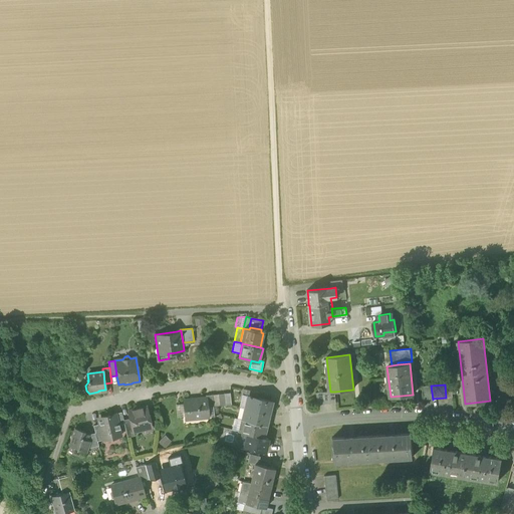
[(251,397),(258,399),(259,393),(247,390),(245,396),(248,397),(251,397)]
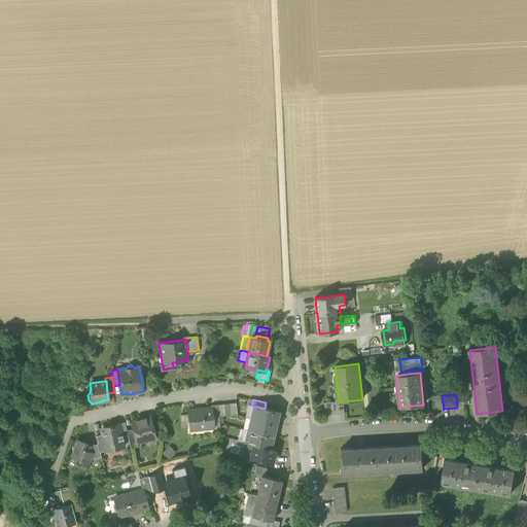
[(245,417),(247,418),(251,419),(251,418),(254,407),(251,406),(248,405),(245,417)]
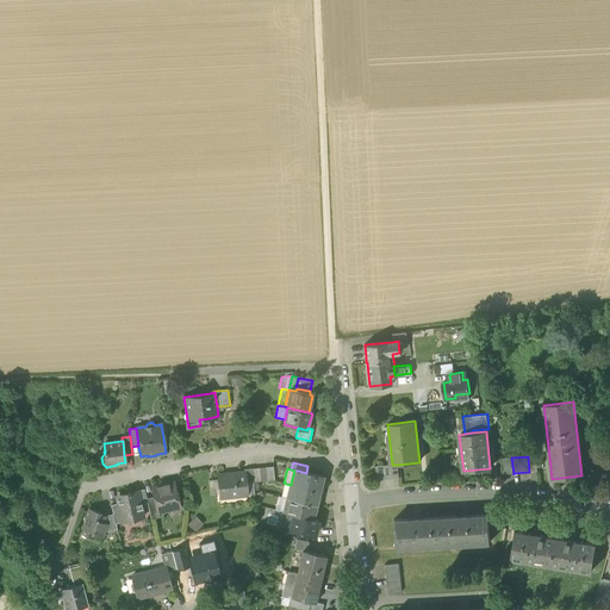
[(298,471),(294,485),(319,491),(322,477),(306,473),(298,471)]
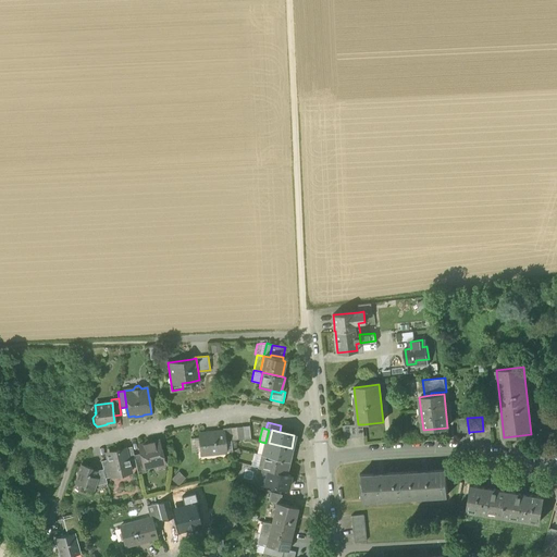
[(200,450),(201,455),(218,454),(217,450),(226,449),(225,442),(224,431),(223,431),(217,432),(215,431),(207,433),(198,434),(199,437),(200,450)]
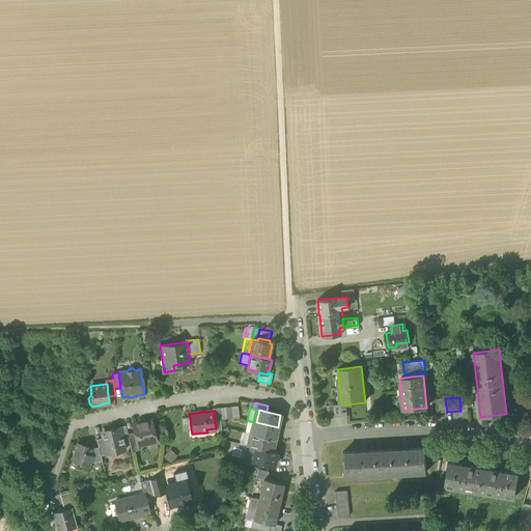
[(183,430),(191,429),(190,417),(182,418),(183,430)]
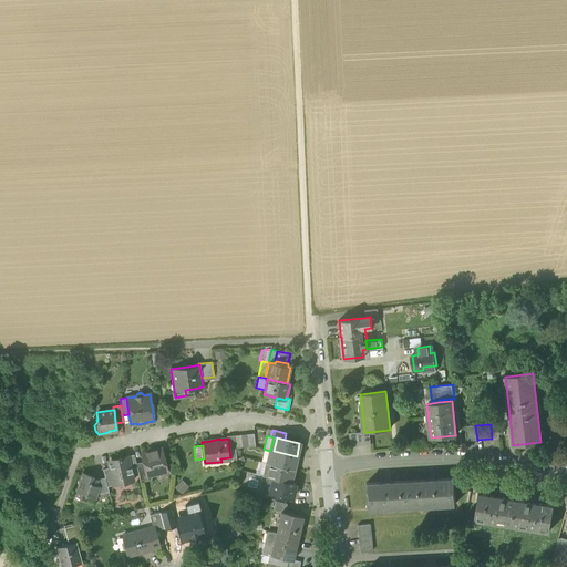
[(143,462),(146,477),(147,476),(166,473),(164,462),(165,462),(162,449),(141,453),(143,462)]
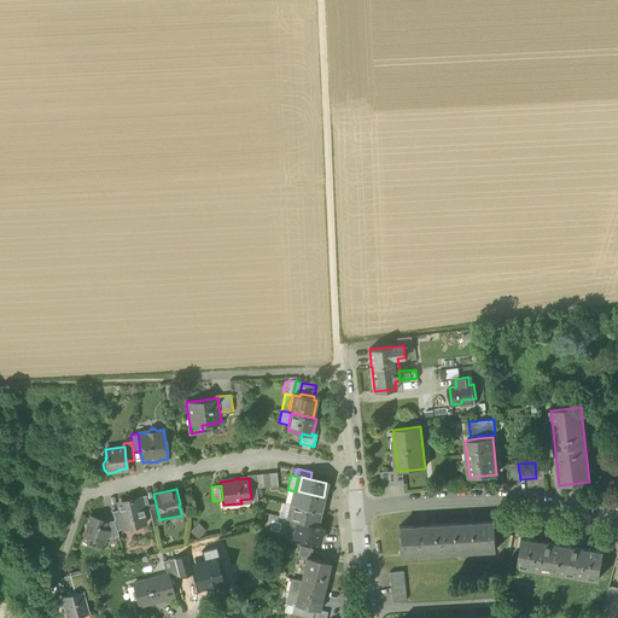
[(295,506),(298,491),(295,490),(295,491),(290,490),(286,503),(291,505),(295,506)]
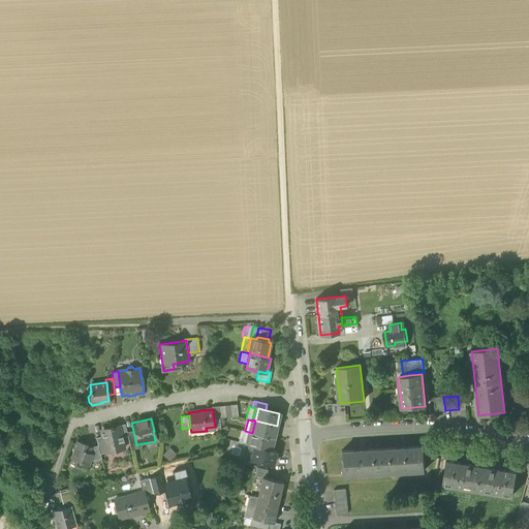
[(274,437),(277,426),(255,421),(252,433),(274,437)]
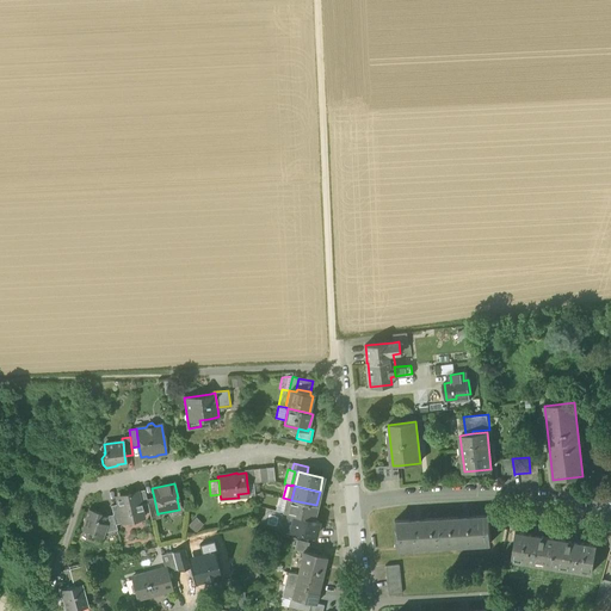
[(141,505),(148,504),(147,499),(144,491),(136,492),(136,493),(137,493),(141,505)]
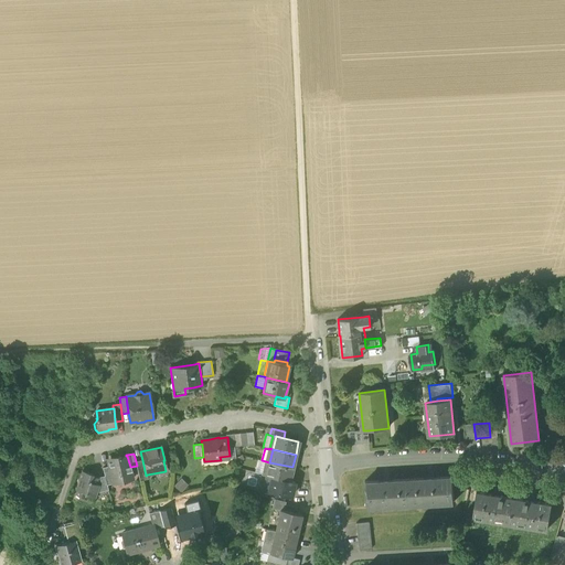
[(109,466),(113,482),(114,482),(124,480),(124,481),(132,479),(130,467),(127,456),(126,456),(120,457),(120,456),(112,458),(108,462),(109,466)]
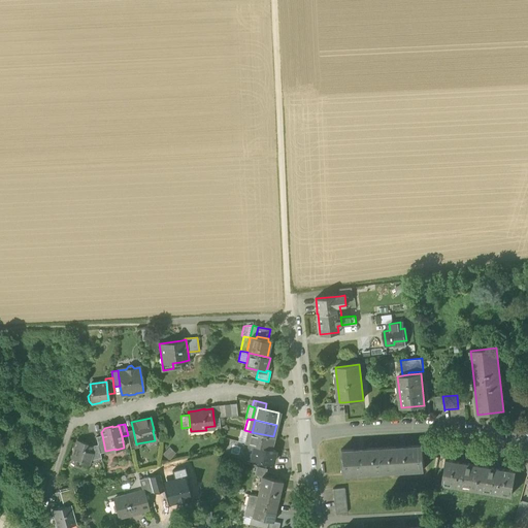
[(237,441),(246,443),(249,431),(244,430),(240,429),(237,441)]
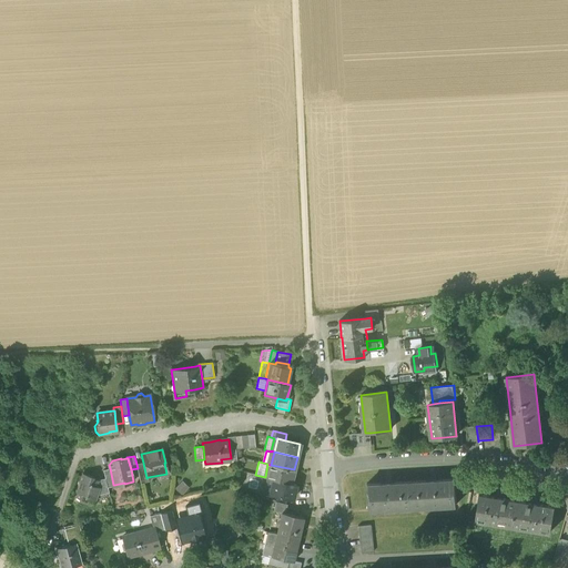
[(143,463),(137,464),(138,468),(141,484),(149,482),(148,477),(146,478),(143,463)]
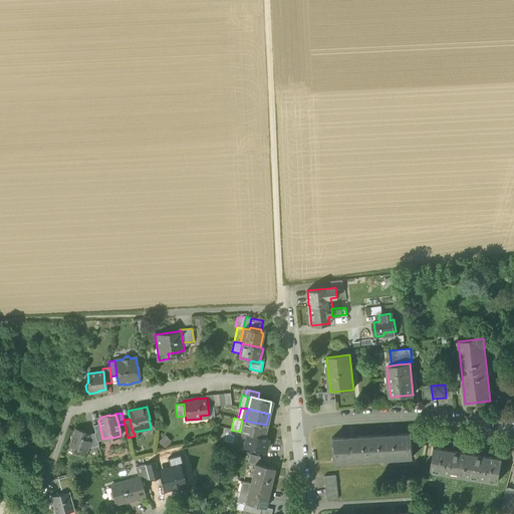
[(240,432),(248,433),(263,437),(266,425),(245,421),(242,420),(240,432)]
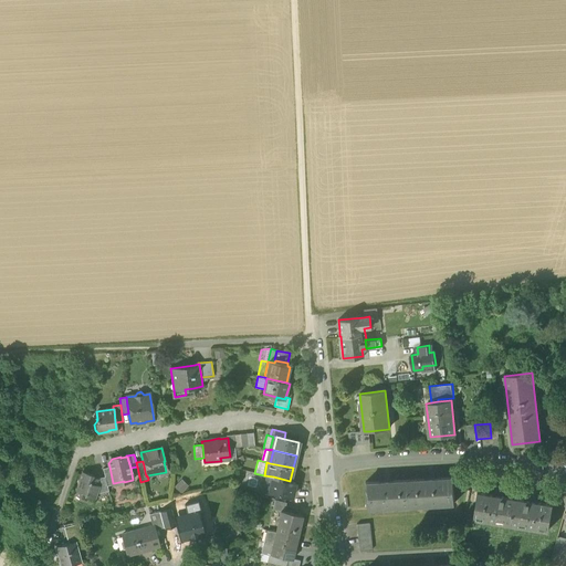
[(103,469),(105,477),(107,486),(115,484),(114,483),(113,483),(109,467),(103,469)]
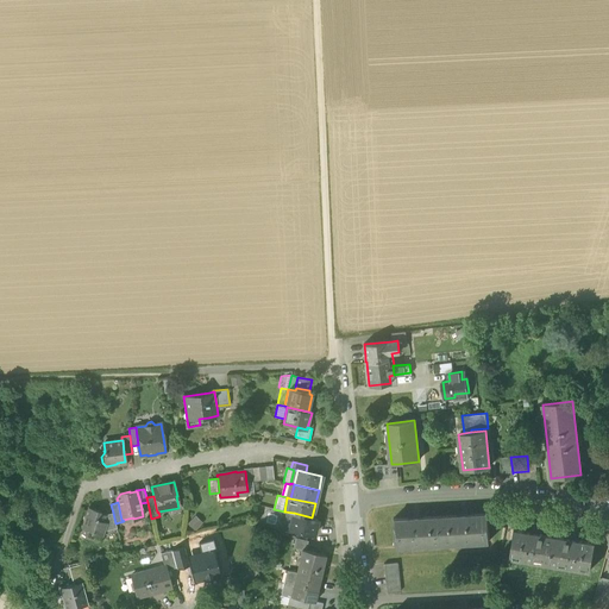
[(90,533),(102,537),(105,531),(107,522),(104,521),(106,515),(100,513),(100,512),(88,507),(81,528),(92,532),(90,533)]
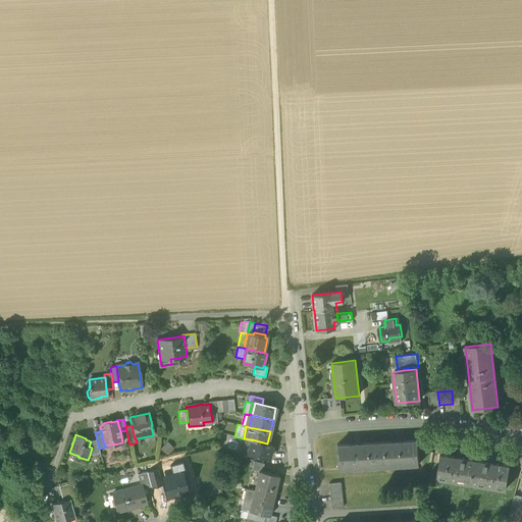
[(100,453),(99,449),(97,439),(91,441),(89,447),(92,448),(90,455),(100,453)]
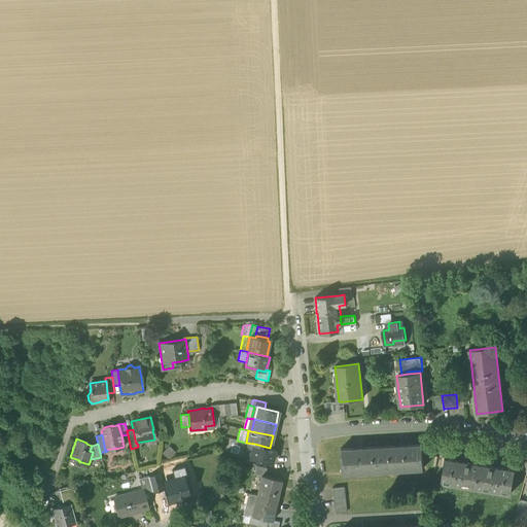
[(275,449),(270,448),(254,444),(250,458),(272,463),(275,449)]
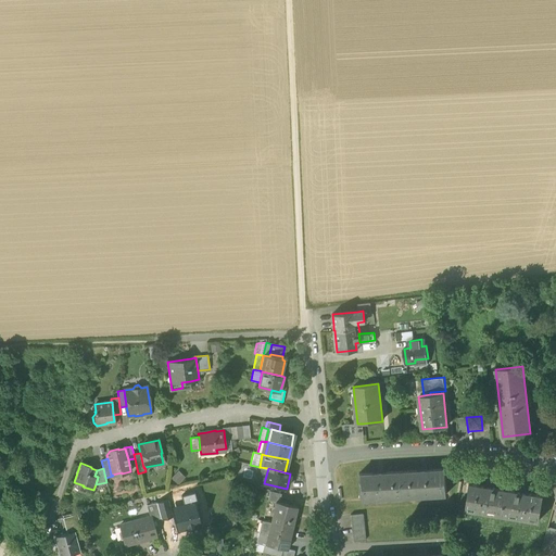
[(417,470),(402,471),(404,496),(414,496),(414,493),(424,492),(424,495),(434,495),(434,492),(445,491),(445,494),(446,494),(445,477),(445,469),(430,469),(430,470),(417,471),(417,470)]
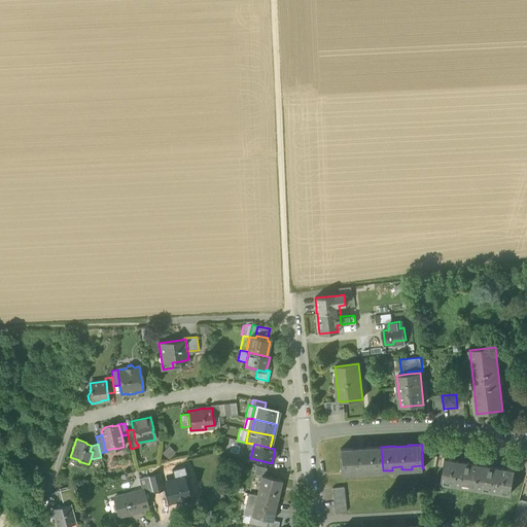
[(163,453),(169,459),(176,452),(169,446),(163,453)]
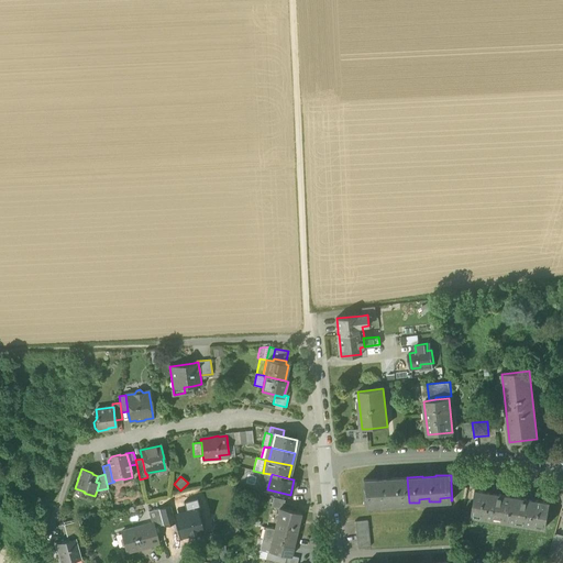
[(398,504),(409,503),(407,477),(392,478),(378,479),(378,478),(363,479),(364,487),(365,505),(366,505),(365,503),(377,501),(377,505),(388,504),(387,500),(398,500),(398,504)]
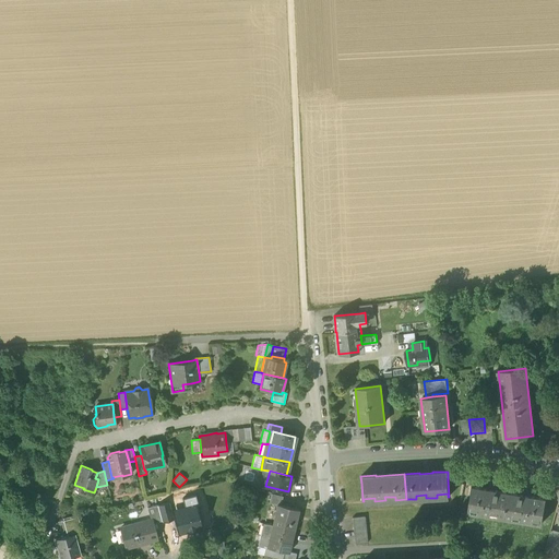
[(546,496),(558,499),(558,487),(549,484),(546,496)]
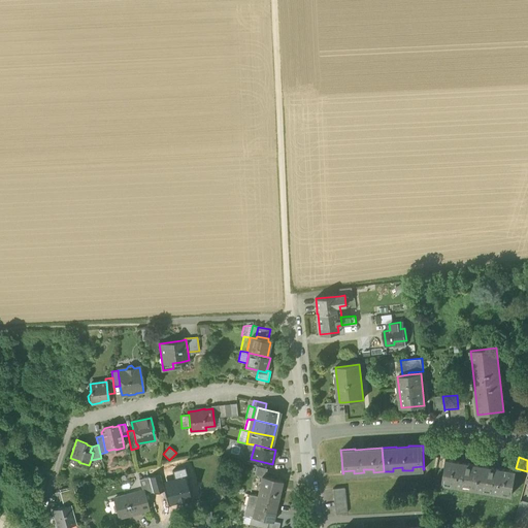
[(510,495),(512,495),(516,471),(506,469),(506,470),(491,467),(491,466),(471,463),(471,464),(456,461),(447,459),(442,483),(443,484),(444,481),(452,482),(451,485),(463,487),(463,484),(471,485),(471,487),(484,489),(484,487),(492,489),(492,491),(503,493),(504,491),(512,492),(510,495)]
